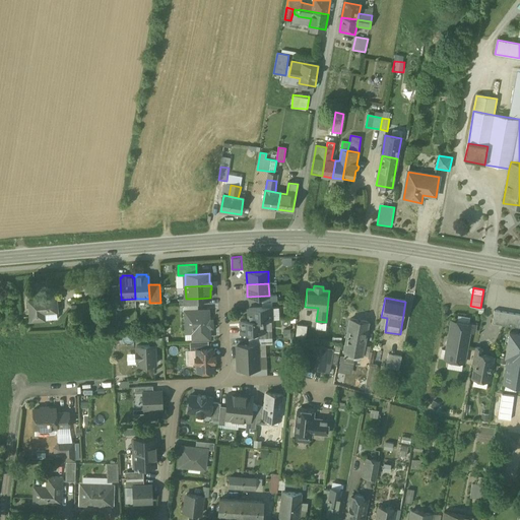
[(56,299),(29,301),(31,320),(44,319),(44,313),(57,312),(56,299)]
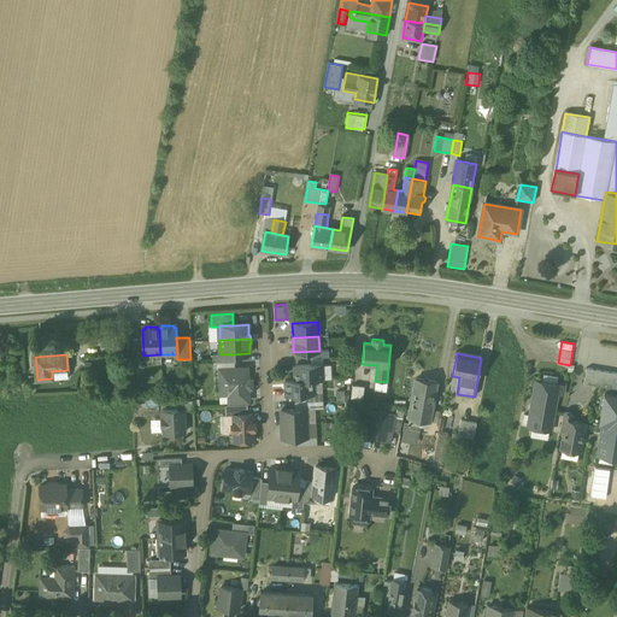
[(322,365),(295,366),(295,376),(294,376),(294,380),(294,381),(312,380),(322,380),(322,365)]
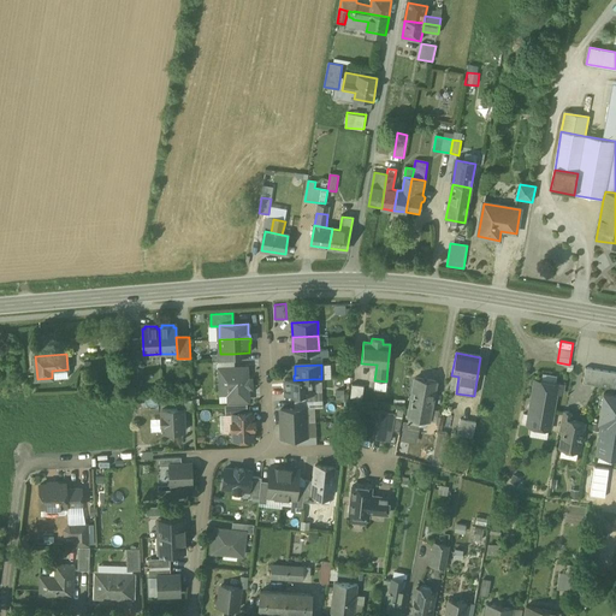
[(247,368),(219,369),(220,390),(229,390),(229,392),(248,392),(247,368)]
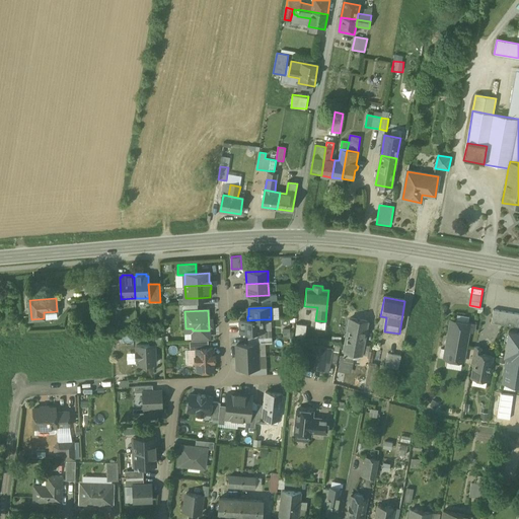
[(518,322),(518,314),(493,310),(491,323),(518,327),(518,322)]
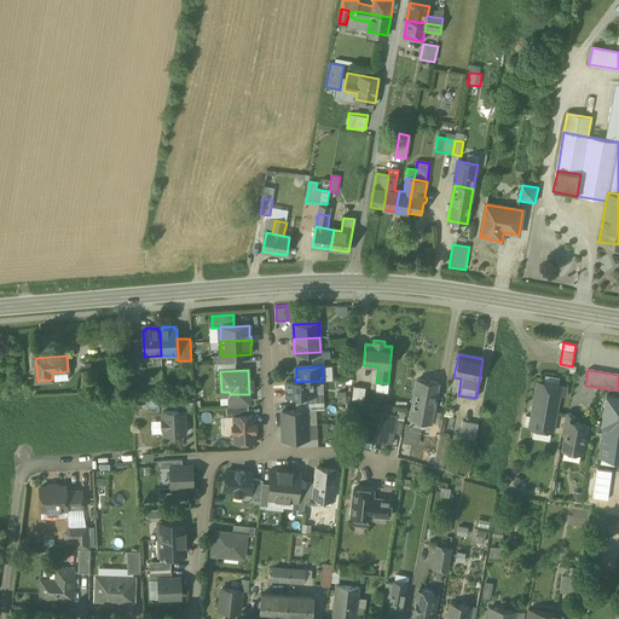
[(438,385),(417,380),(410,418),(411,420),(410,424),(406,424),(404,433),(408,434),(406,441),(417,444),(420,431),(422,421),(432,423),(438,385)]
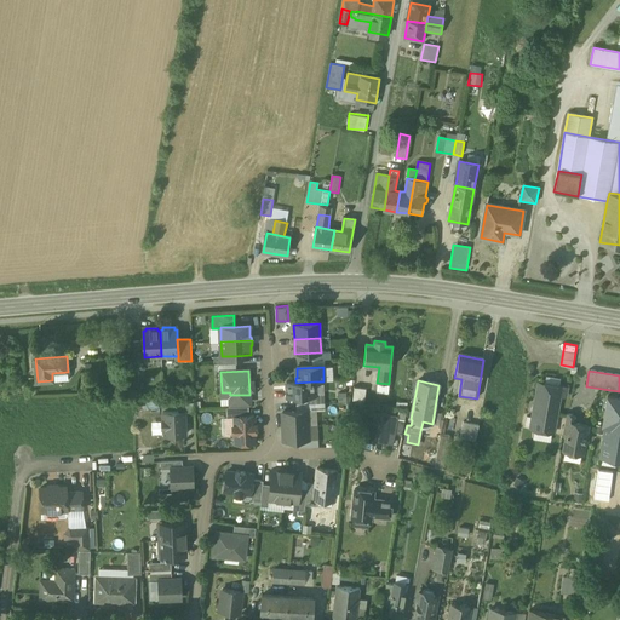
[(314,382),(296,383),(296,382),(286,383),(286,388),(287,386),(288,397),(315,396),(314,382)]
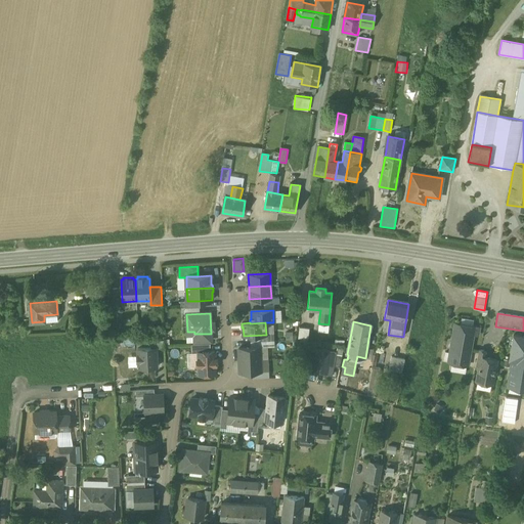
[(475,326),(454,323),(447,362),(468,365),(474,335),(475,326)]
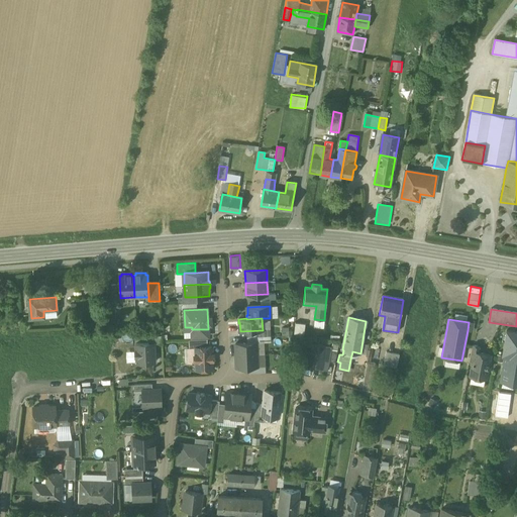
[(305,325),(295,324),(294,335),(304,336),(305,325)]
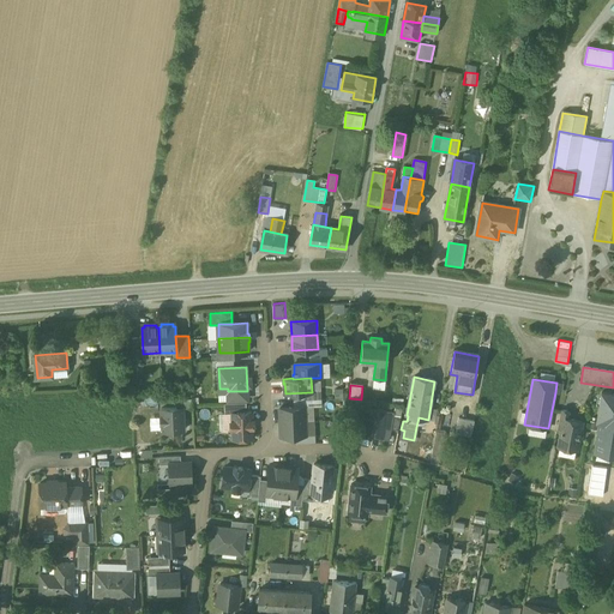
[(247,391),(228,391),(228,401),(247,399),(247,391)]
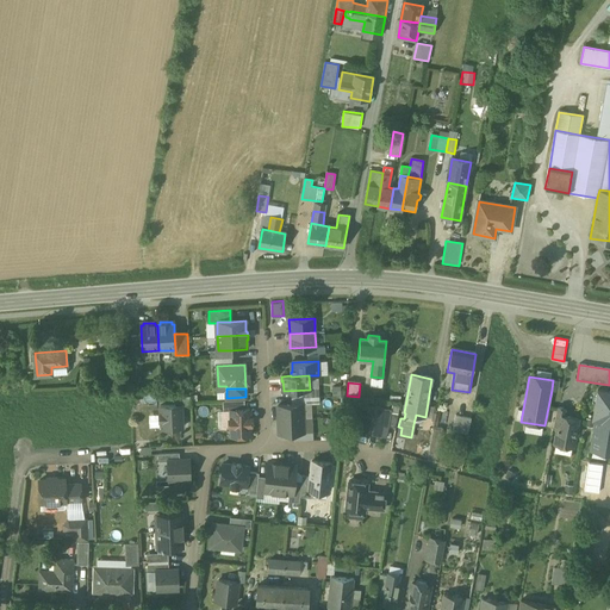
[(609,392),(598,391),(593,418),(596,419),(609,421),(609,392)]
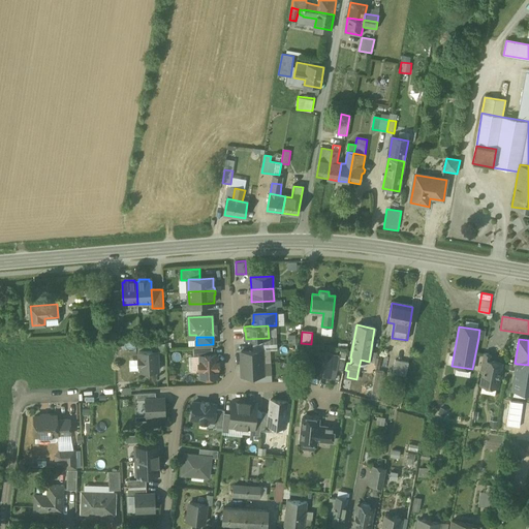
[(152,351),(138,352),(139,359),(138,359),(138,365),(139,365),(139,371),(158,370),(157,351),(165,351),(165,343),(152,343),(152,351)]
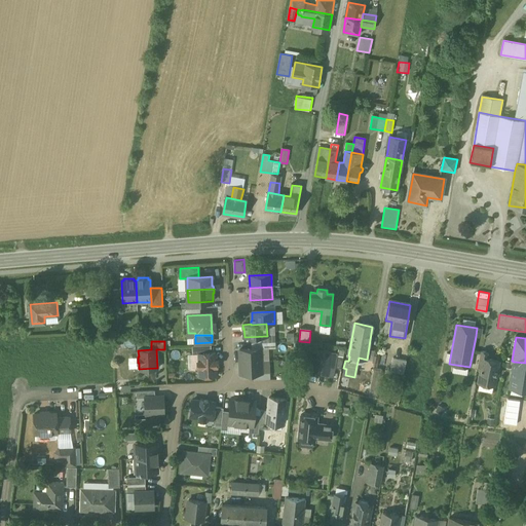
[(211,344),(192,345),(192,354),(199,353),(211,352),(211,344)]
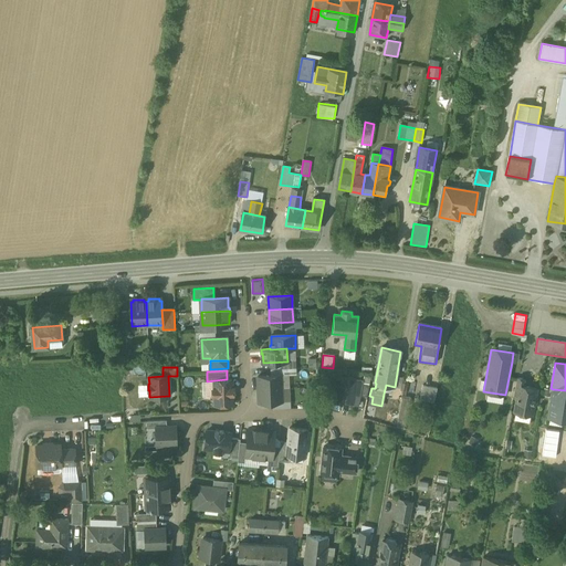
[(272,376),(258,376),(259,389),(281,388),(280,376),(272,376)]
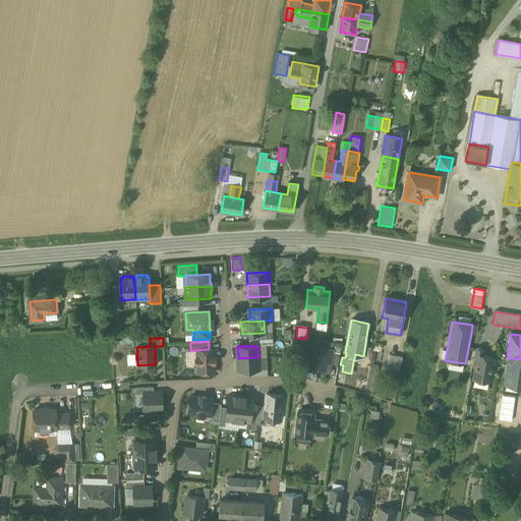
[(316,370),(330,373),(335,349),(322,347),(316,370)]
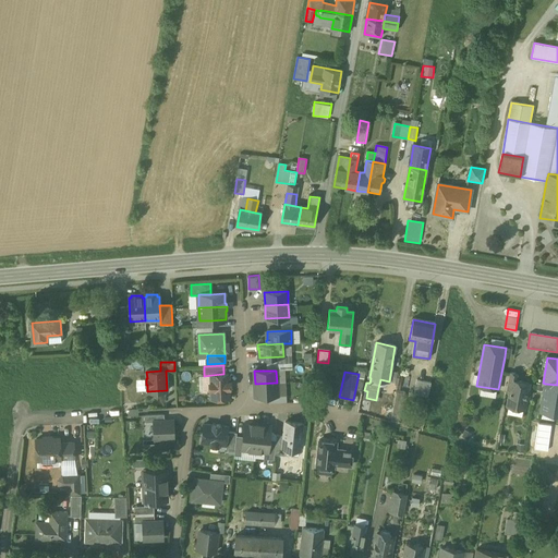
[(518,374),(510,373),(506,391),(509,392),(511,379),(517,380),(518,374)]
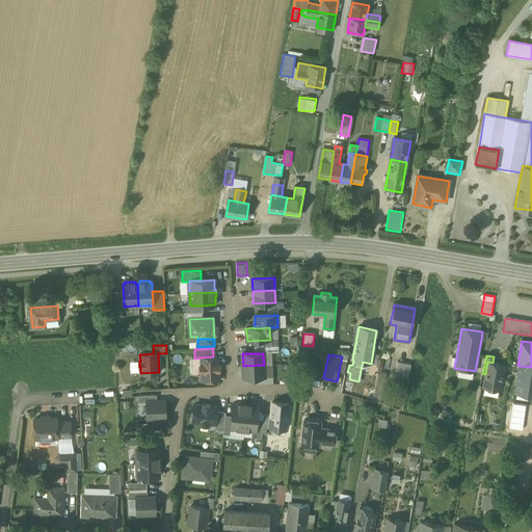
[(213,356),(202,357),(202,364),(200,364),(200,372),(202,372),(203,380),(218,379),(218,371),(219,371),(219,364),(218,364),(217,356),(213,356)]
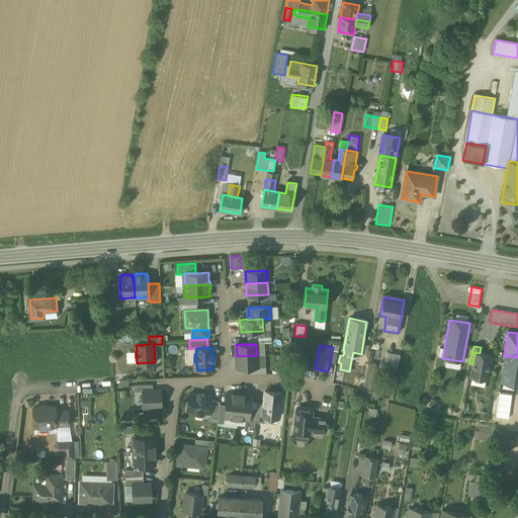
[(400,355),(386,352),(384,365),(397,367),(400,355)]
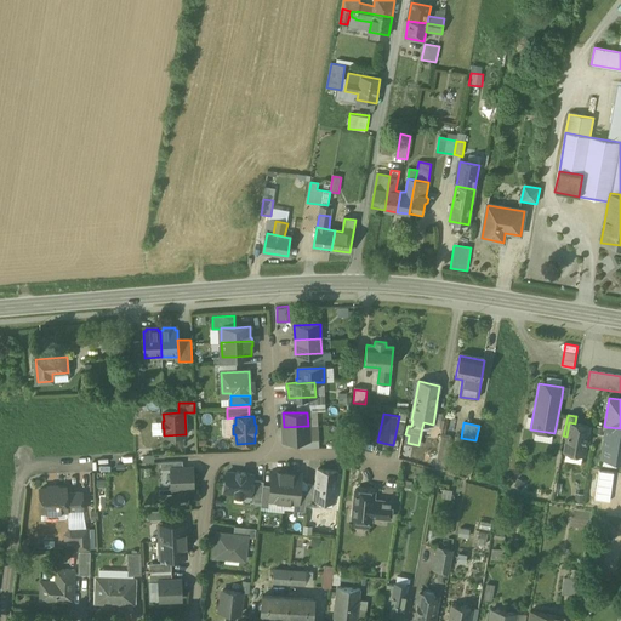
[(575,423),(569,422),(567,437),(564,451),(584,456),(585,446),(588,444),(590,438),(587,436),(590,427),(575,423)]
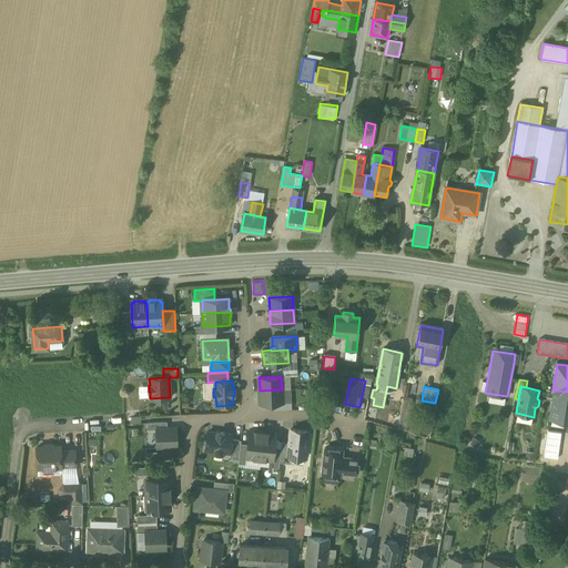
[(282,389),(260,391),(260,404),(274,404),(282,403),(282,389)]
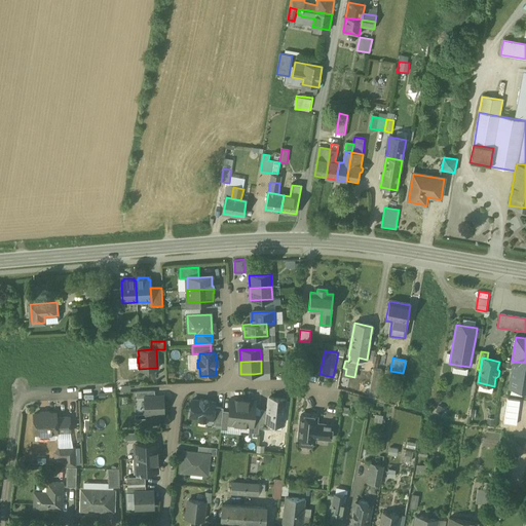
[(525,363),(514,362),(510,387),(525,390),(525,363)]
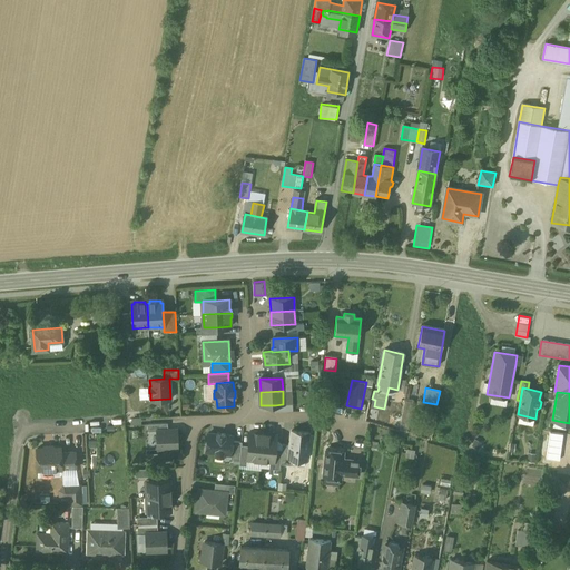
[(413,402),(406,401),(403,418),(410,419),(413,402)]
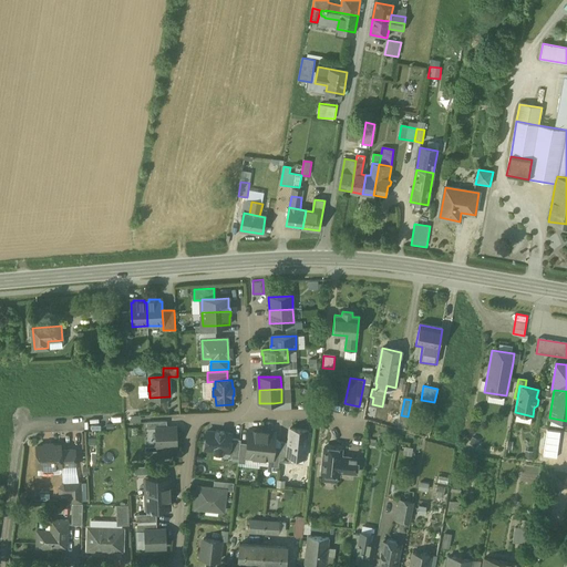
[(167,428),(156,428),(156,429),(157,445),(176,444),(176,428),(167,428)]
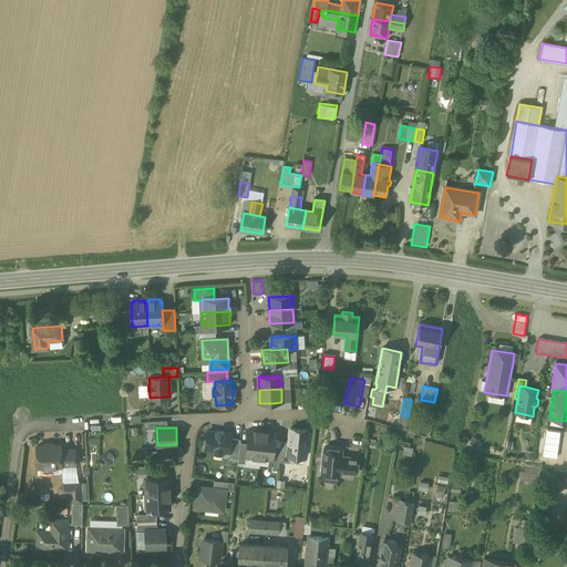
[(307,431),(290,429),(288,442),(287,455),(290,455),(305,456),(307,431)]
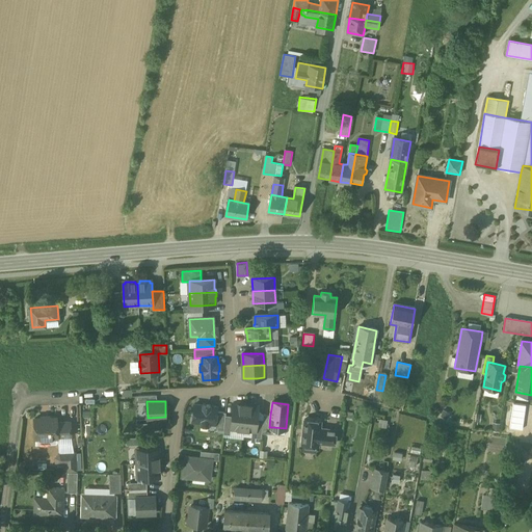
[(242,404),(233,403),(232,416),(231,428),(243,429),(245,403),(243,403),(242,404)]
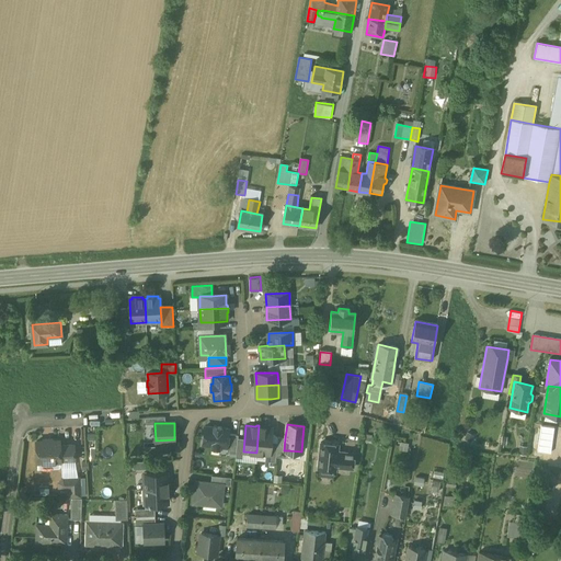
[(272,427),(263,426),(262,425),(259,425),(256,453),(268,454),(270,454),(271,442),(272,427)]
